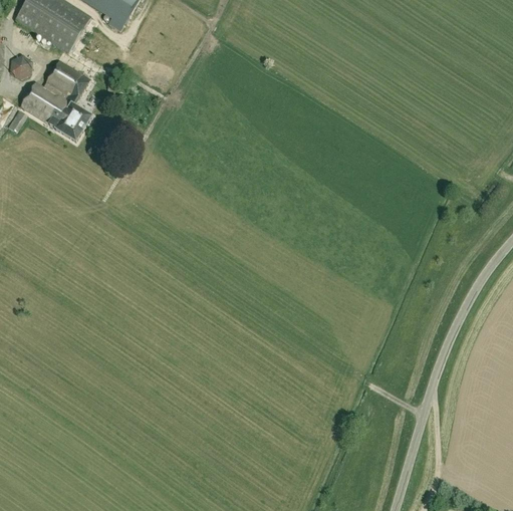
[(26,0),(15,20),(67,53),(91,16),(65,0),(26,0)]
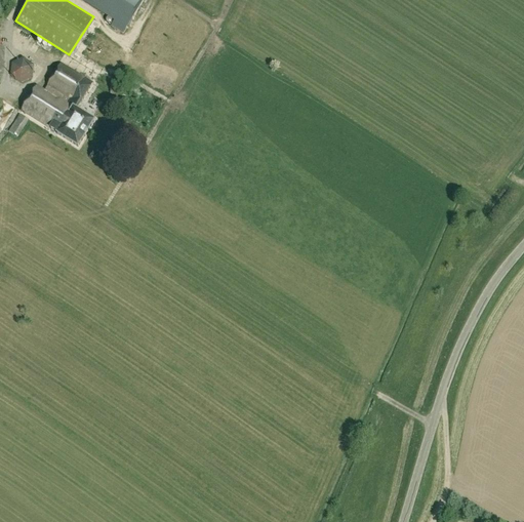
[(122,31),(140,0),(86,0),(115,17),(112,23),(111,25),(122,31)]
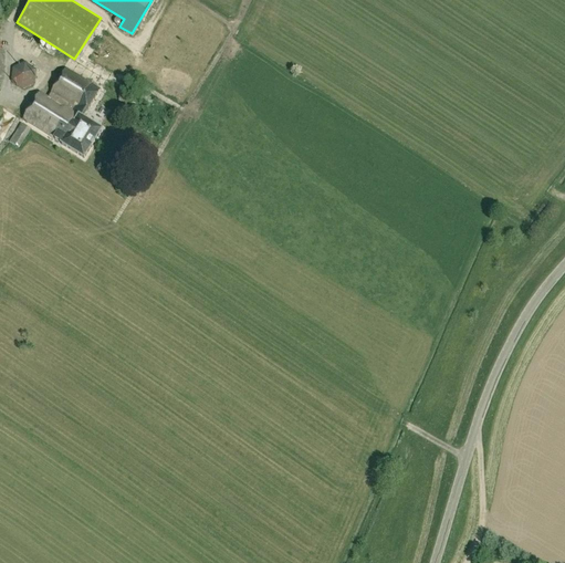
[(10,79),(21,85),(32,81),(33,68),(23,61),(12,65),(10,79)]
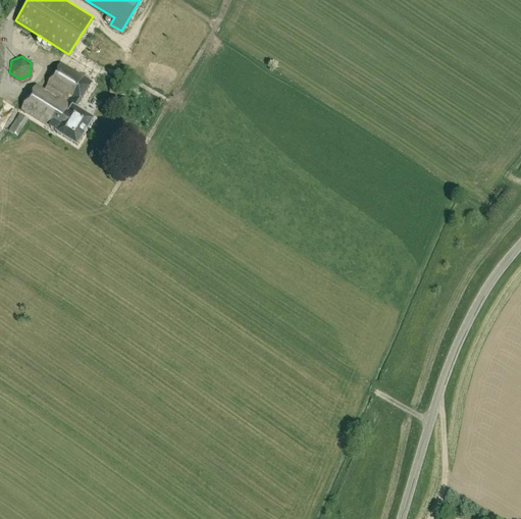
[(48,125),(55,131),(76,144),(94,117),(76,106),(92,80),(60,60),(45,87),(37,82),(19,108),(48,126),(48,125)]
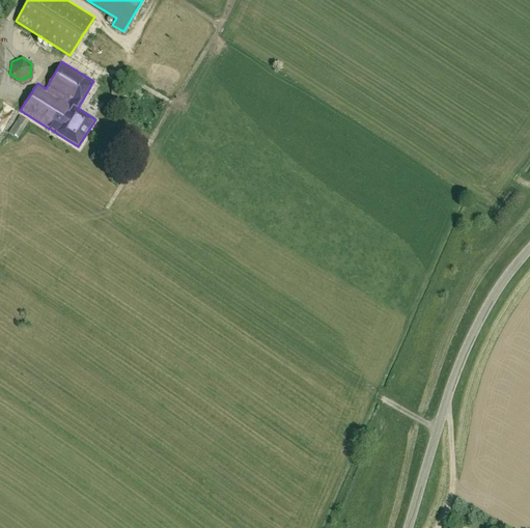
[(110,91),(123,92),(124,79),(111,79),(110,91)]
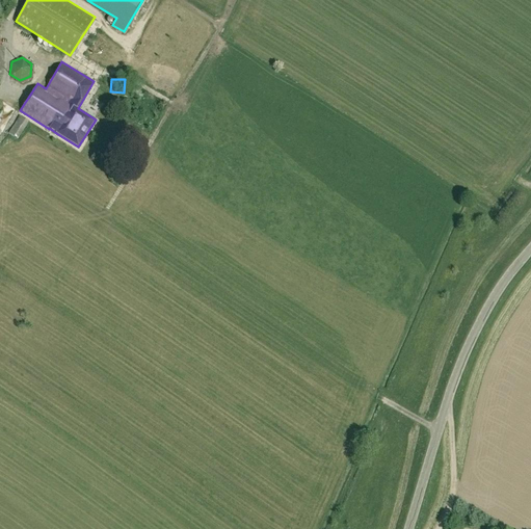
[(19,113),(8,131),(17,136),(25,125),(28,118),(19,113)]
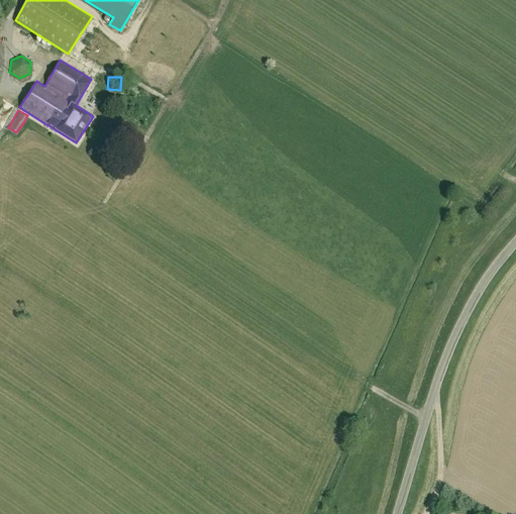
All buildings are outlined.
